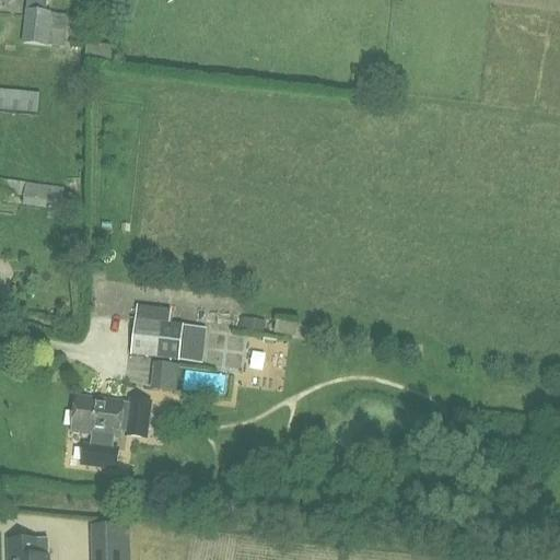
[(0,0),(0,3),(9,4),(13,1),(13,0),(26,0),(25,10),(21,45),(47,47),(50,13),(45,12),(46,0),(0,0)]
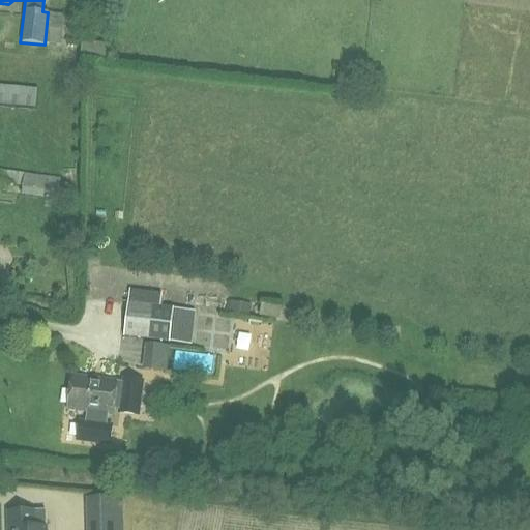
[(104,54),(106,41),(78,36),(76,50),(104,54)]
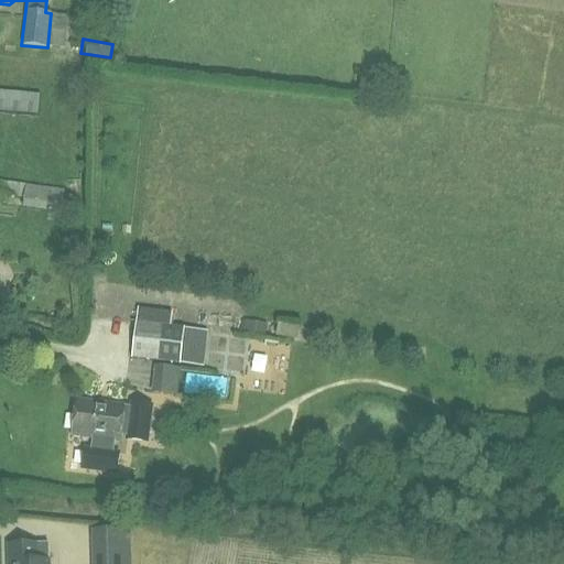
[(0,90),(0,111),(39,116),(40,95),(0,90)]
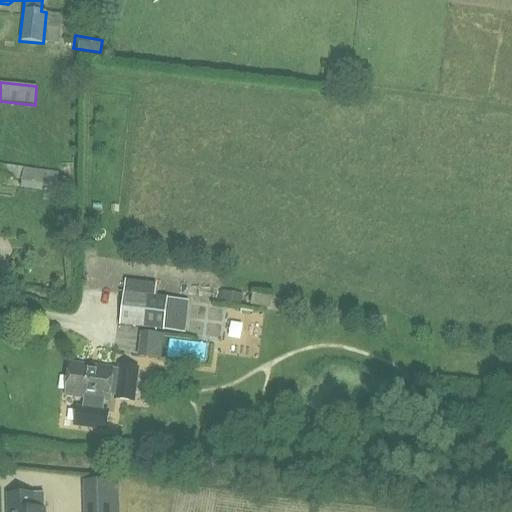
[(21,182),(20,188),(56,193),(58,173),(23,167),(0,164),(0,184),(12,186),(13,180),(21,182)]
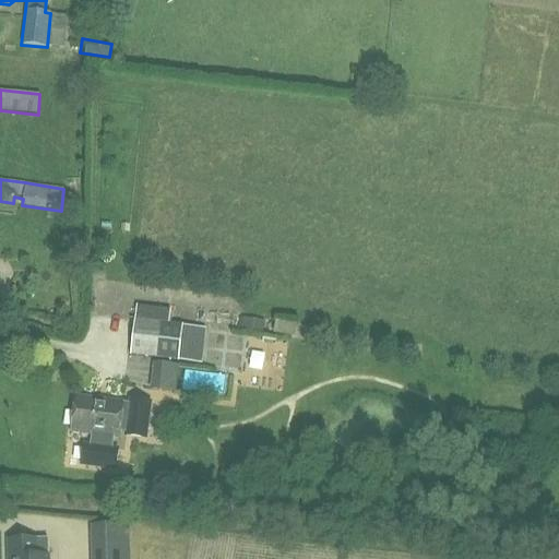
[(170,309),(163,308),(135,305),(129,355),(178,361),(178,360),(201,364),(205,330),(182,326),(182,325),(168,323),(170,309)]
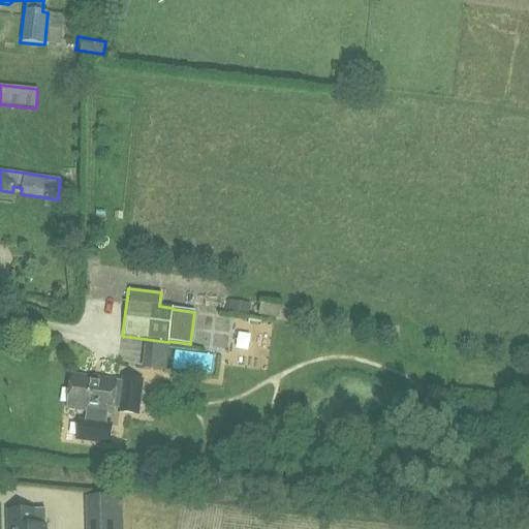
[(225,296),(225,310),(244,311),(244,297),(225,296)]
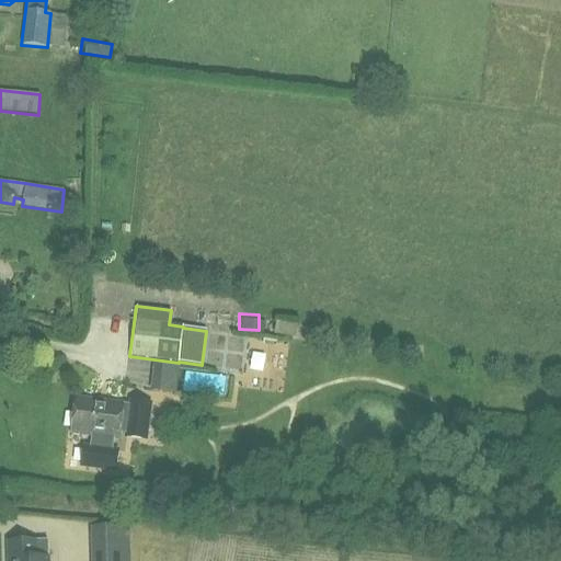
[(214,325),(209,364),(236,367),(240,329),(214,325)]
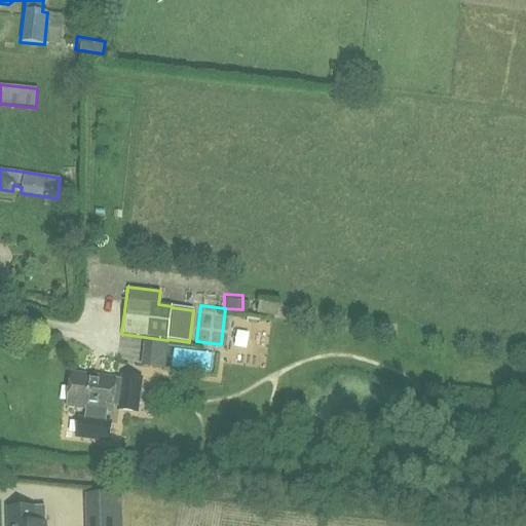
[(107,411),(110,411),(111,406),(117,407),(116,411),(138,413),(142,378),(121,376),(120,380),(114,379),(114,378),(72,373),(68,406),(85,409),(84,418),(78,417),(75,438),(109,442),(111,421),(106,421),(107,411)]
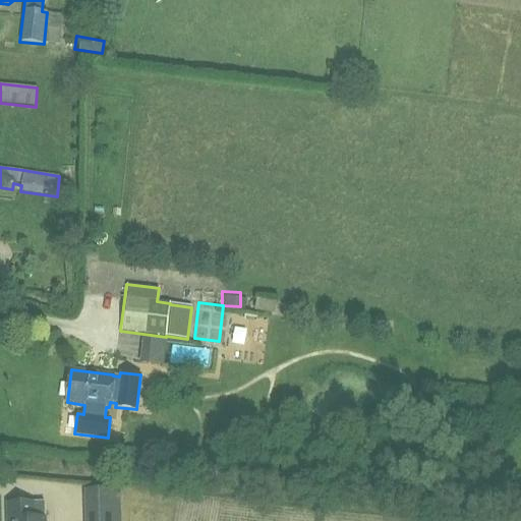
[(83,489),(84,520),(121,520),(120,488),(83,489)]
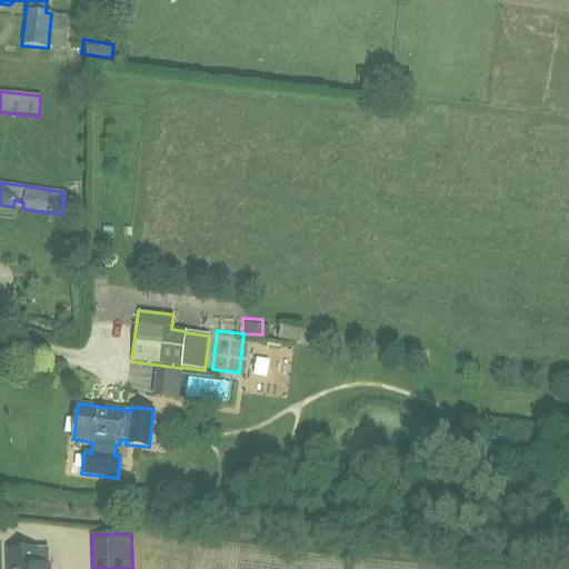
[(51,568),(51,566),(33,566),(32,537),(7,538),(7,568),(51,568)]
